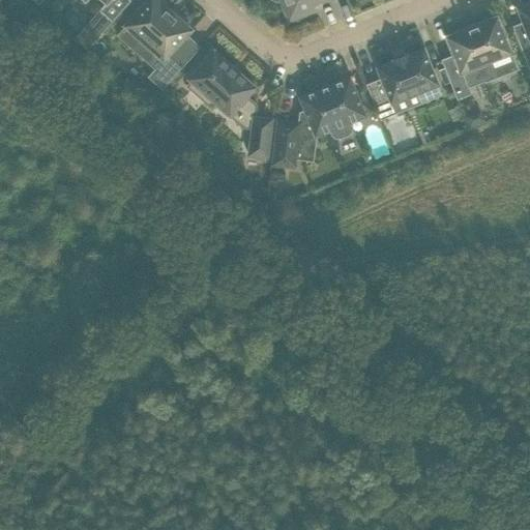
[(148,0),(124,26),(117,35),(146,62),(154,69),(147,77),(162,90),(186,62),(173,50),(187,35),(192,30),(176,17),(168,9),(157,0),(148,0)]
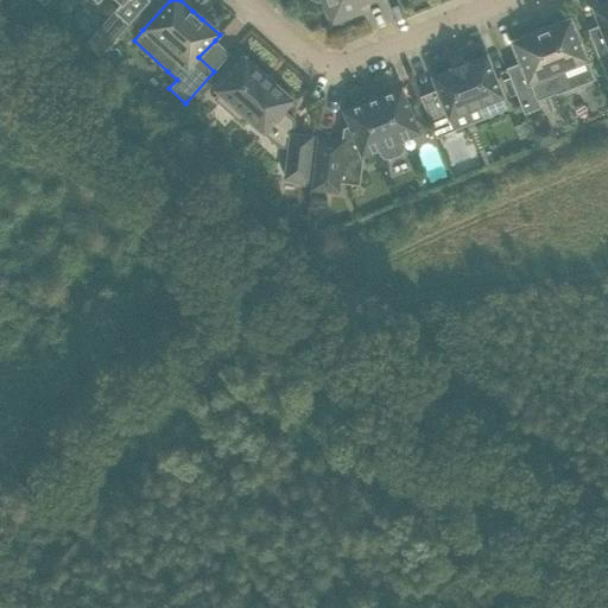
[(315,0),(317,0),(320,1),(322,0),(323,0),(333,21),(359,11),(355,2),(362,0),(363,1),(366,0),(315,0)]
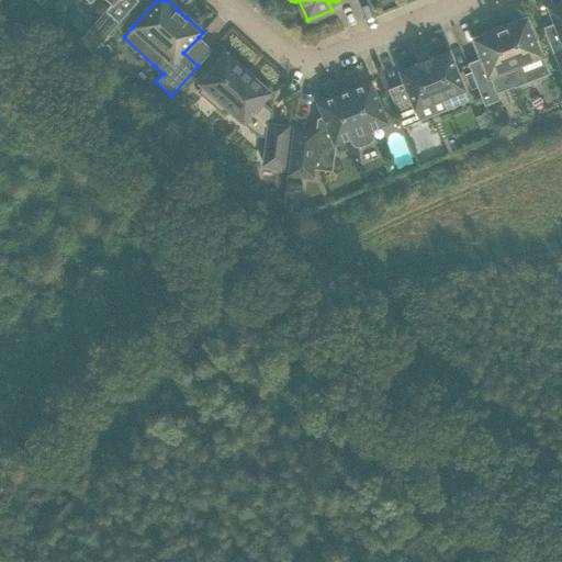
[(561,6),(553,10),(558,22),(543,27),(561,75),(561,74),(561,6)]
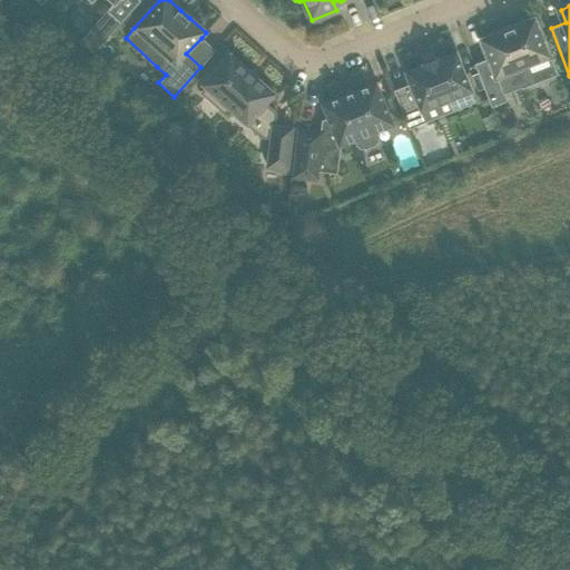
[(120,23),(107,10),(80,41),(94,53),(120,23)]
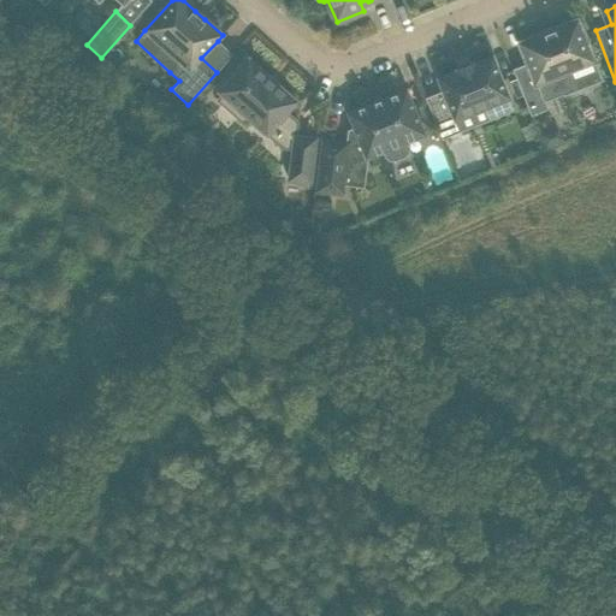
[(528,63),(513,69),(516,78),(523,96),(531,116),(548,110),(545,102),(574,90),(566,71),(592,61),(576,22),(521,45),(528,63)]
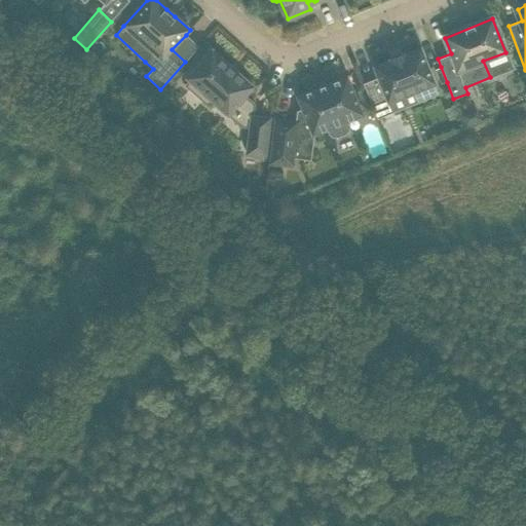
[(370,100),(377,119),(393,112),(389,102),(414,91),(418,102),(438,95),(434,84),(435,84),(420,49),(404,55),(403,54),(390,60),(391,61),(374,68),(378,77),(364,83),(365,88),(370,100)]
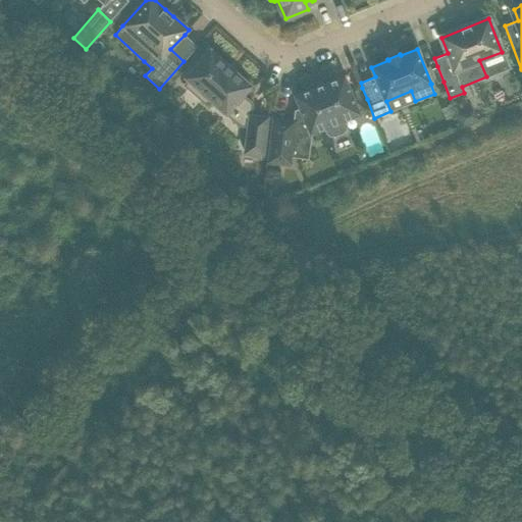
[(263,155),(268,117),(251,115),(252,104),(244,96),(252,87),(211,50),(185,79),(188,82),(185,85),(206,104),(209,100),(226,115),(227,114),(241,126),(248,126),(245,153),(263,155)]
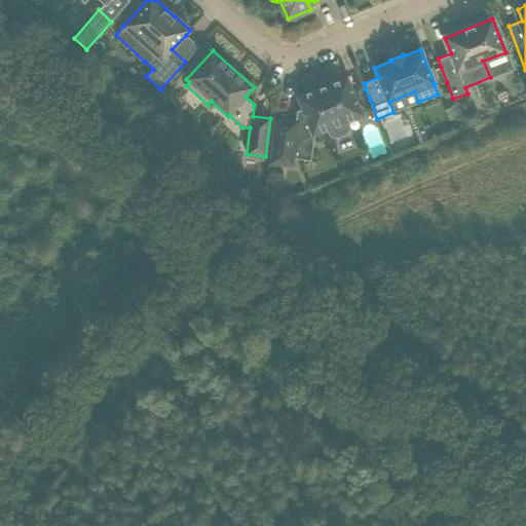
[(441,67),(434,70),(440,85),(447,82),(441,67)]
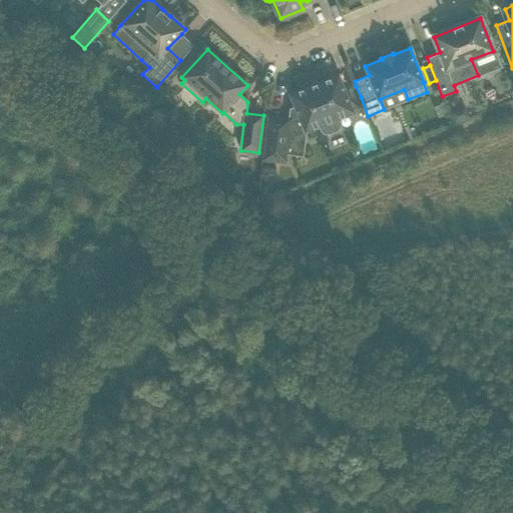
[(291,119),(287,154),(304,156),(307,132),(321,126),(322,130),(325,132),(329,132),(337,129),(339,126),(340,123),(338,119),(354,112),(339,75),(290,94),(295,106),(295,108),(291,110),(290,119),(291,119)]
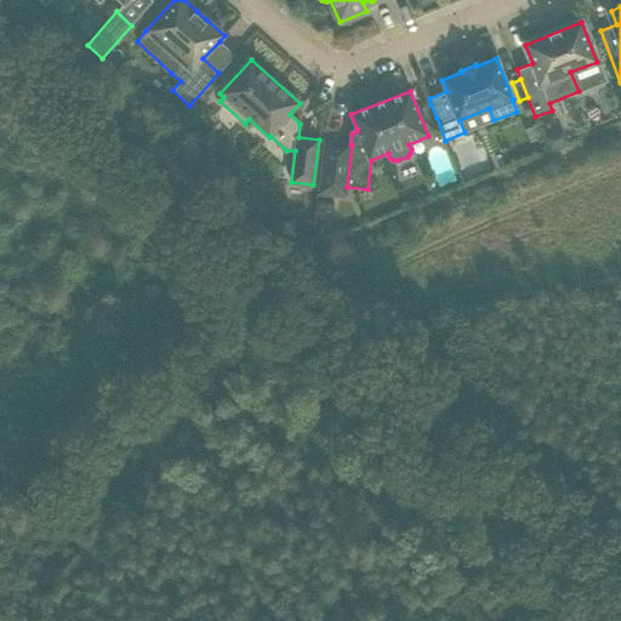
[(174,120),(184,107),(172,96),(161,109),(174,120)]
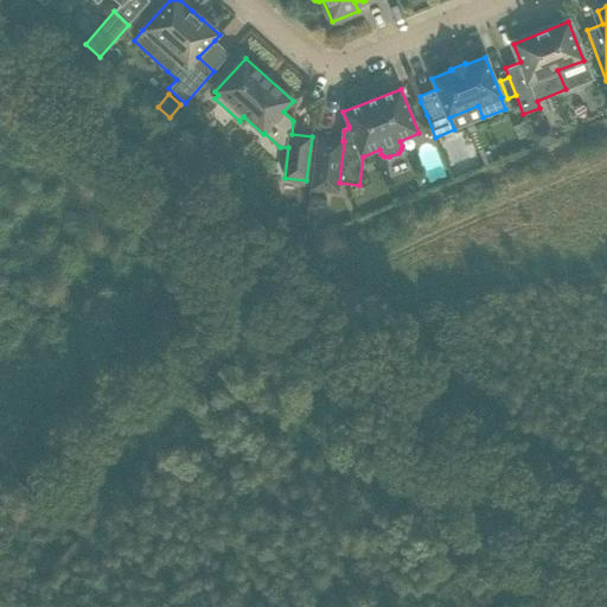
[(421,102),(411,106),(416,120),(427,115),(421,102)]
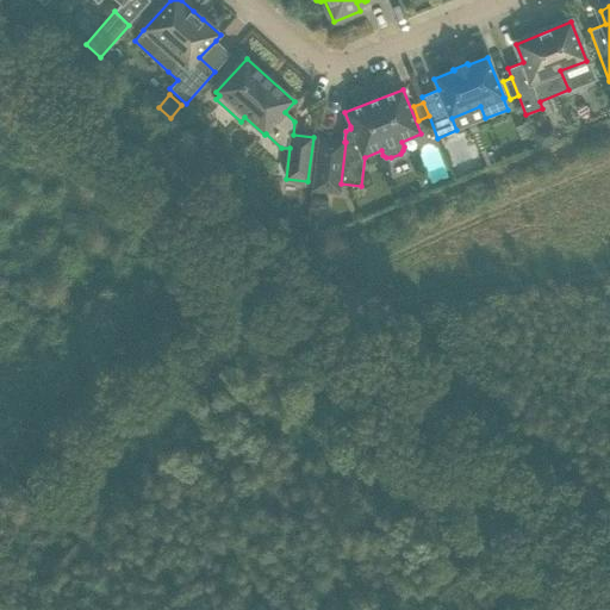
[(553,129),(536,135),(541,145),(558,139),(553,129)]
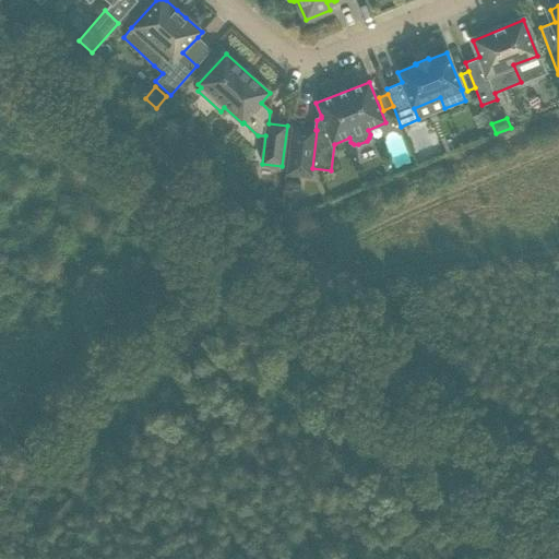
[(287,174),(311,177),(312,168),(317,130),(293,127),(287,174)]
